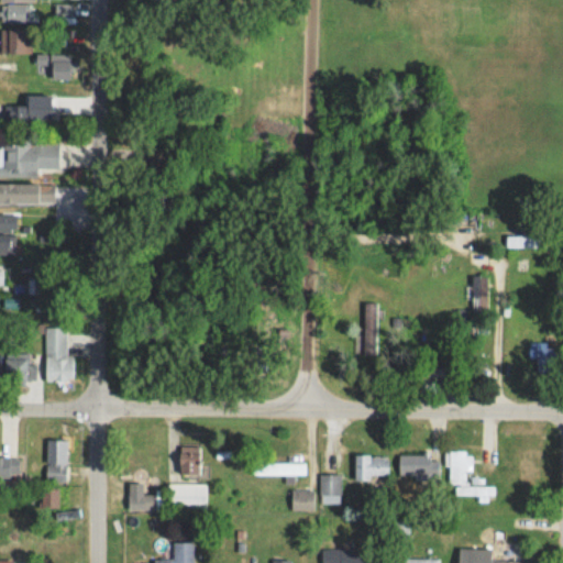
[(33,0),(1,0),(1,23),(33,23),(33,0)]
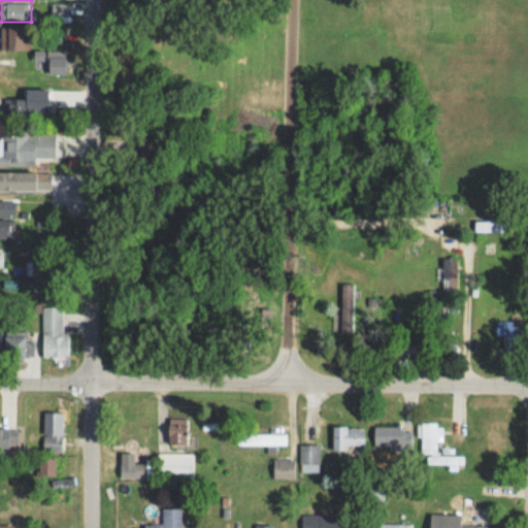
[(29,51),(29,29),(2,29),(2,51),(29,51)]
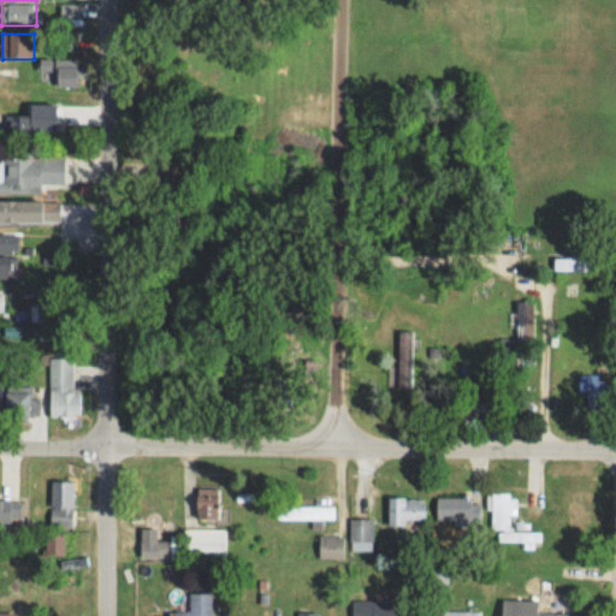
[(78,60),(40,60),(40,72),(55,72),(55,87),(78,87),(78,60)]
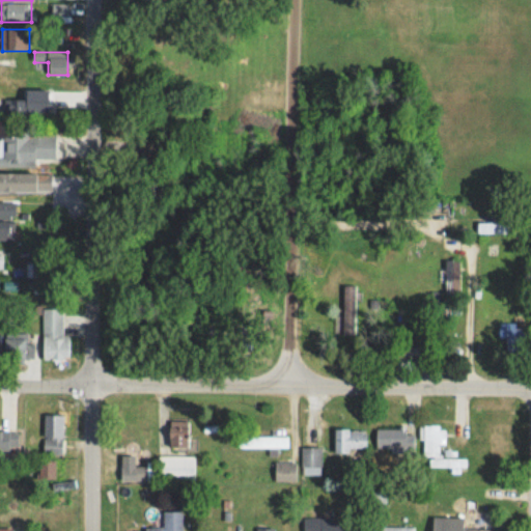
[(0,96),(29,96),(29,78),(0,77),(0,96)]
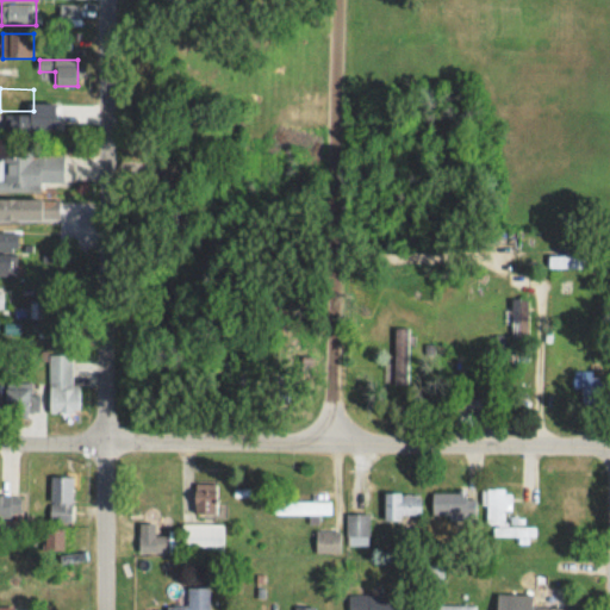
[(33,117),(10,117),(10,134),(33,134),(33,117)]
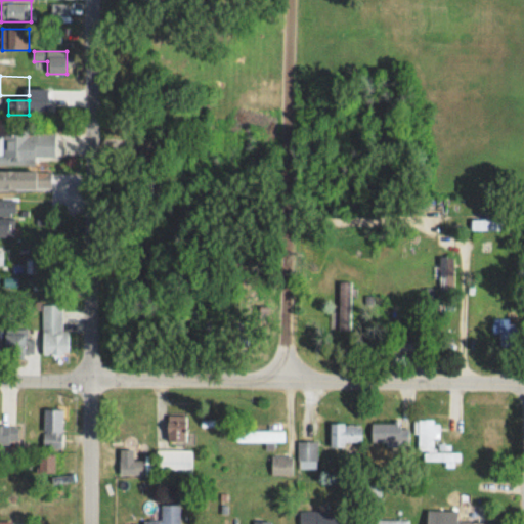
[(7,160),(55,160),(55,134),(7,134),(7,160)]
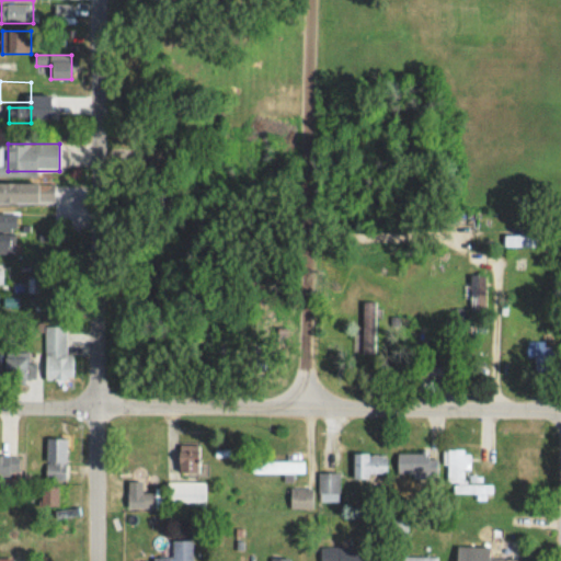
[(55,183),(0,183),(0,202),(56,203),(56,221),(83,221),(83,201),(54,201),(55,183)]
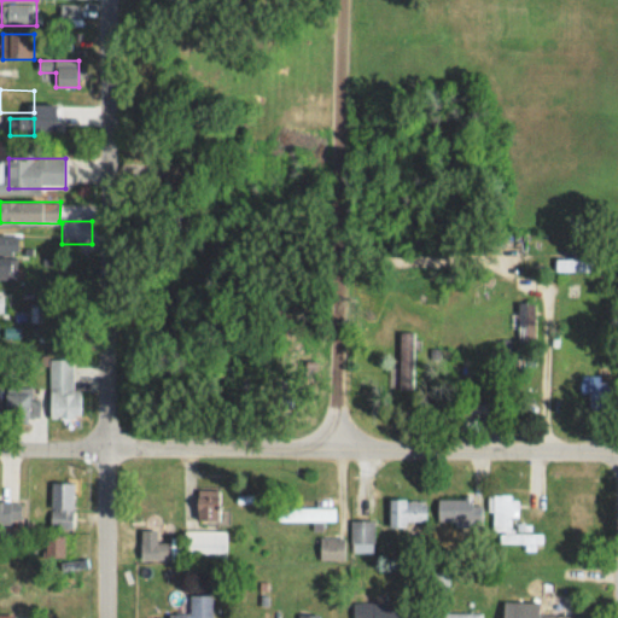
[(0,254),(18,254),(18,235),(0,234),(0,254)]
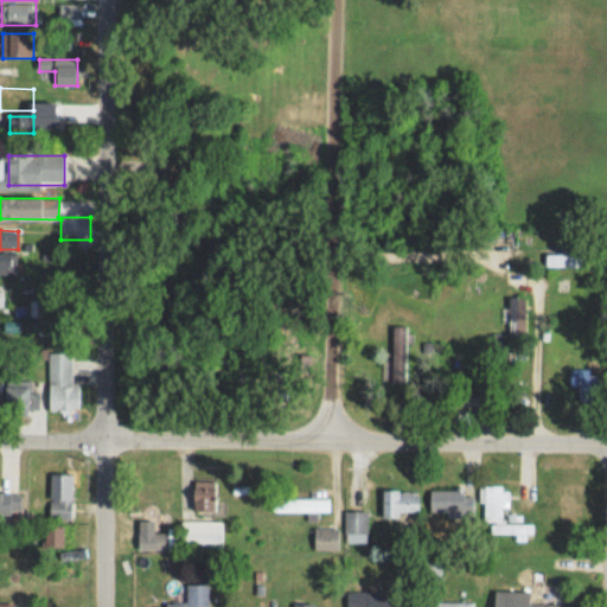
[(0,272),(12,272),(12,253),(0,253),(0,272)]
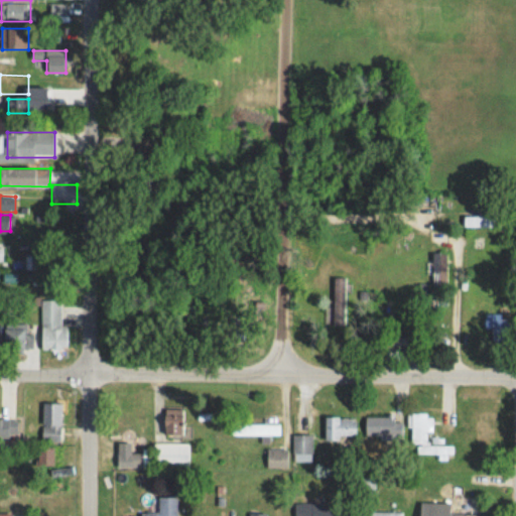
[(441,252),(433,252),(433,275),(441,275),(441,252)]
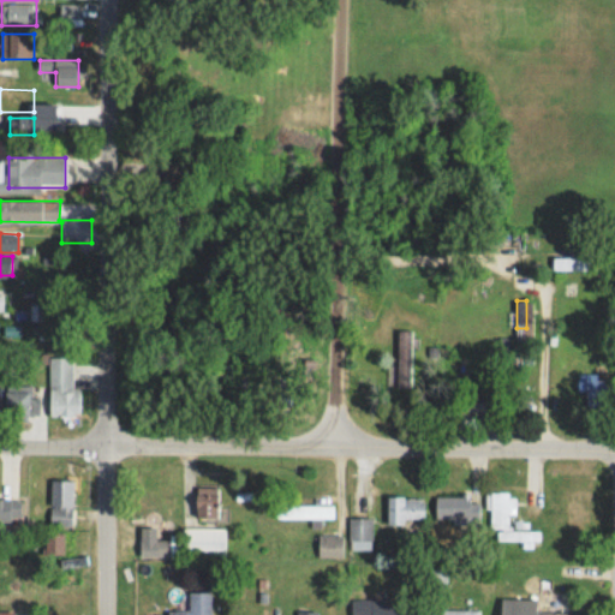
[(81,416),(81,389),(73,389),(73,356),(49,356),(51,416),(81,416)]
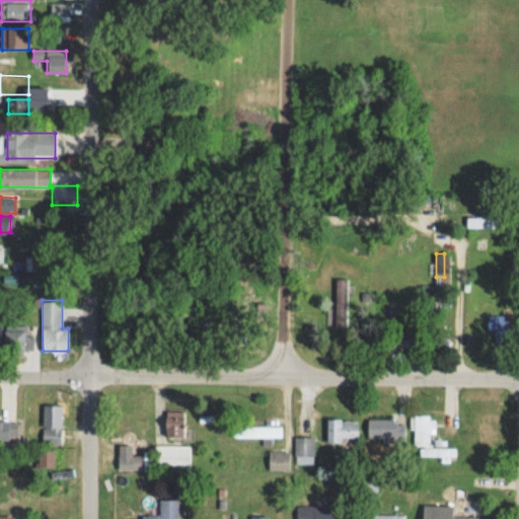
[(33,335),(27,335),(27,323),(5,323),(5,351),(33,351),(33,335)]
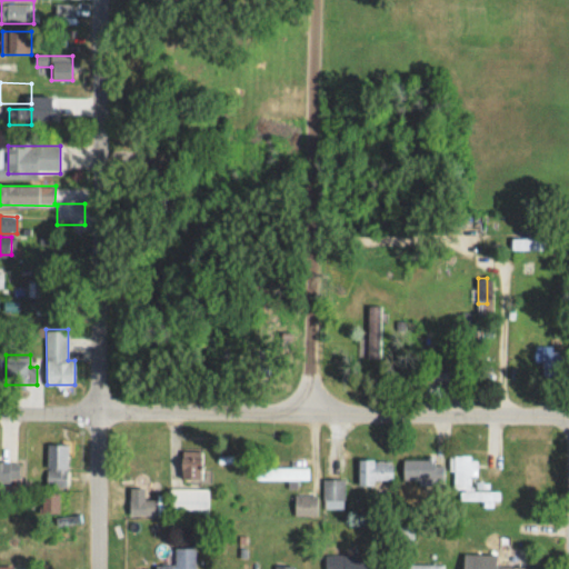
[(457,382),(457,371),(423,371),(423,382),(457,382)]
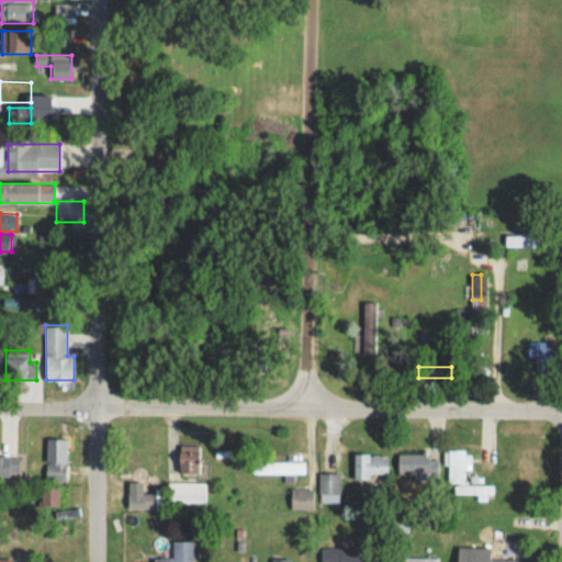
[(67,438),(46,438),(46,480),(67,480),(67,438)]
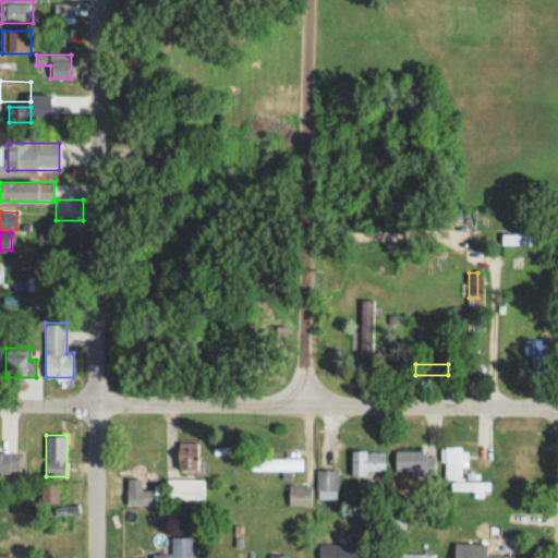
[(199,471),(199,441),(179,441),(179,471),(199,471)]
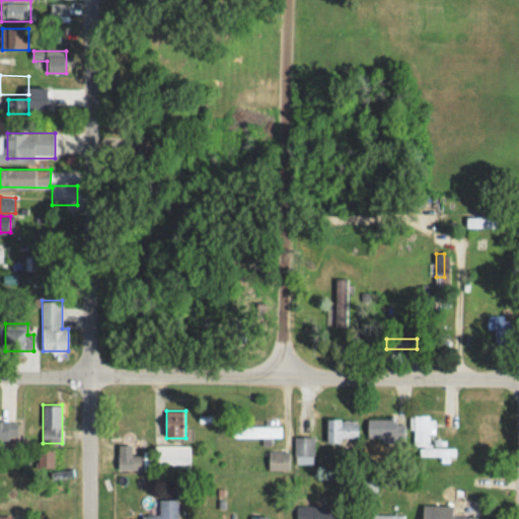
[(455,448),(430,448),(430,429),(435,429),(435,416),(414,416),(413,447),(419,447),(419,456),(455,456),(455,448)]
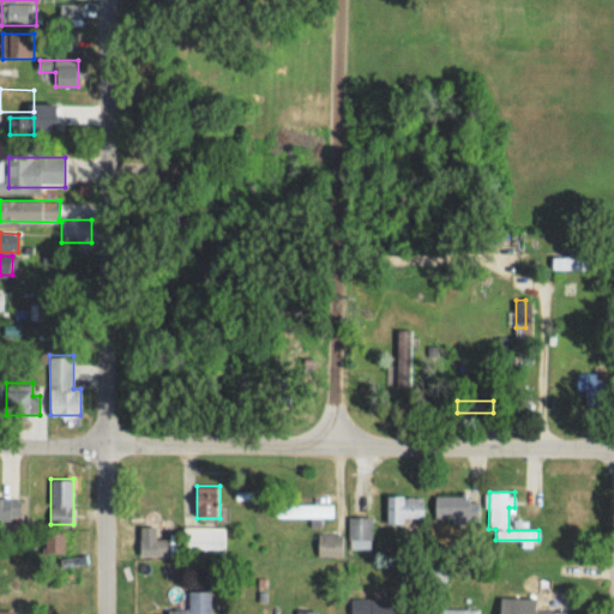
[(389,495),(389,522),(425,522),(425,495),(389,495)]
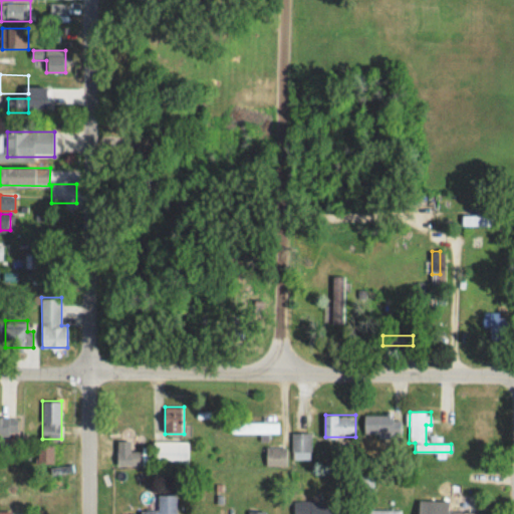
[(400,433),(400,415),(365,415),(365,433),(400,433)]
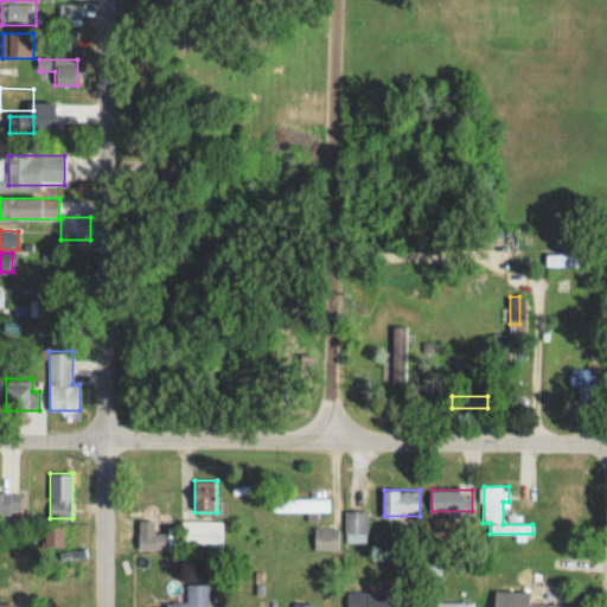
[(0,513),(20,515),(21,492),(0,491),(0,513)]
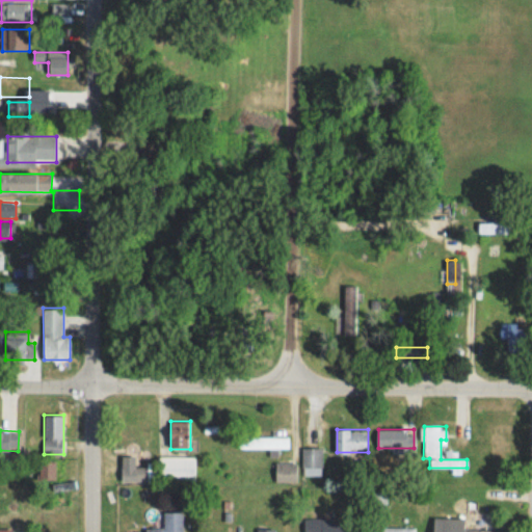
[(289,436),(239,436),(239,449),(289,449),(289,436)]
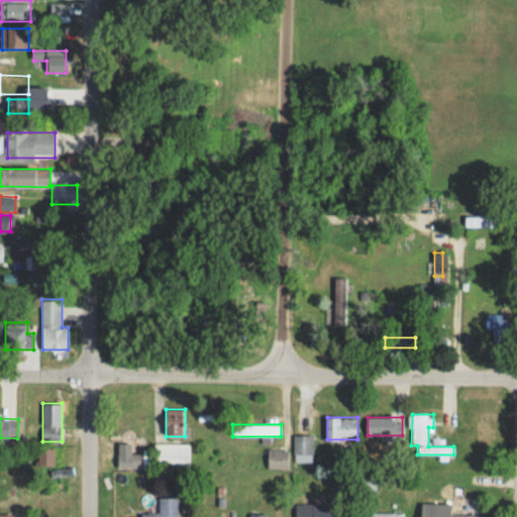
[(313,435),(294,435),(294,454),(313,454),(313,435)]
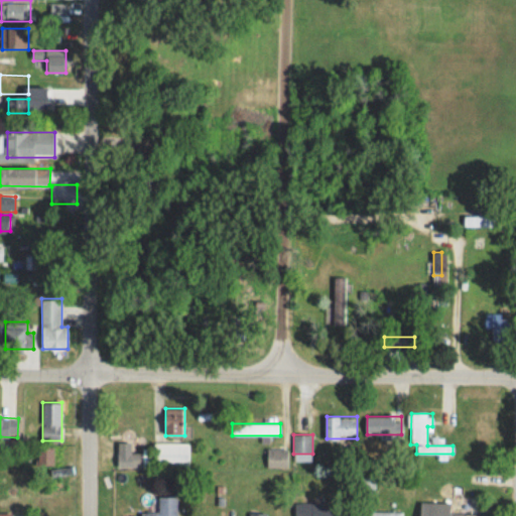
[(188,443),(154,443),(154,467),(188,467),(188,443)]
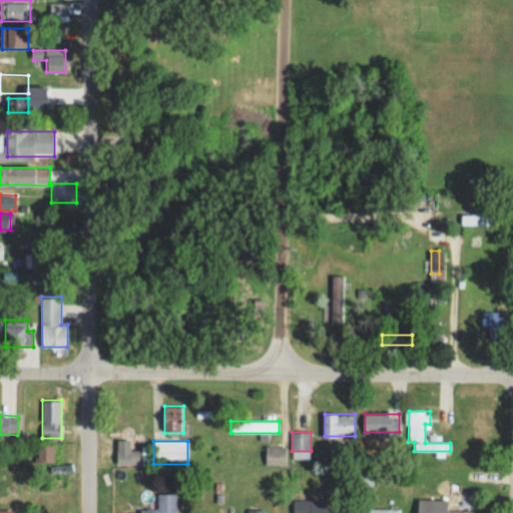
[(38,444),(38,462),(54,462),(54,444),(38,444)]
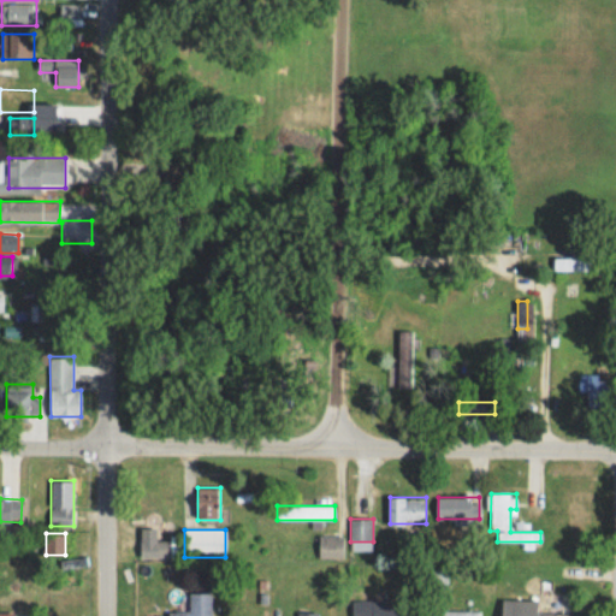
[(319,560),(343,560),(343,535),(319,535),(319,560)]
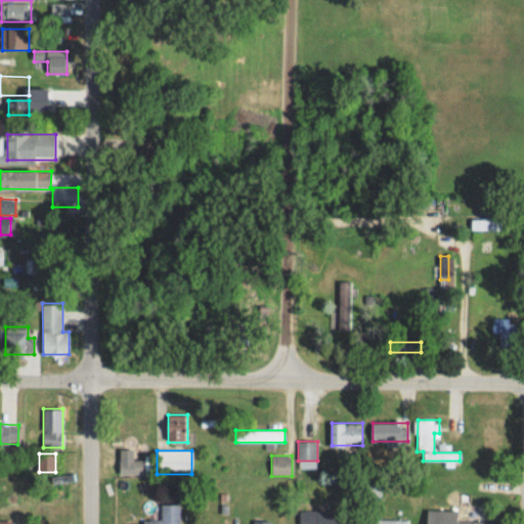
[(380,498),(380,483),(370,482),(369,498),(380,498)]
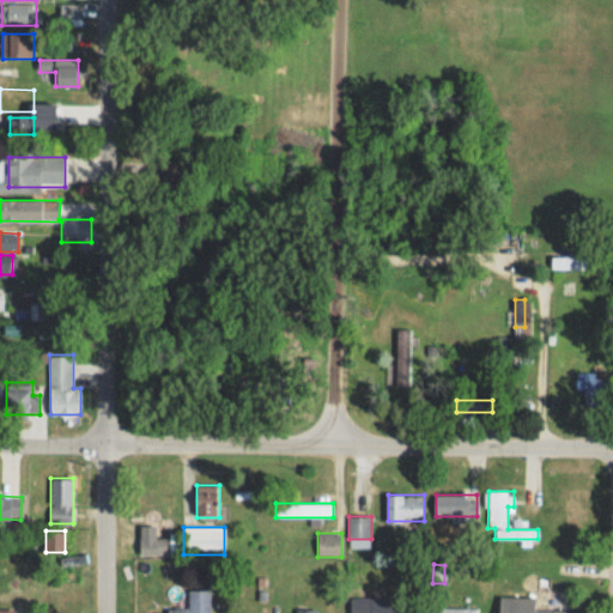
[(210,612),(210,590),(188,590),(188,608),(167,610),(167,612),(210,612)]
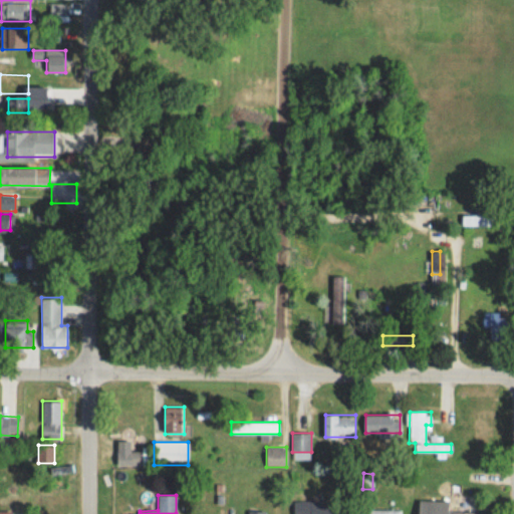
[(449,500),(419,500),(418,513),(488,513),(489,512),(449,511),(449,500)]
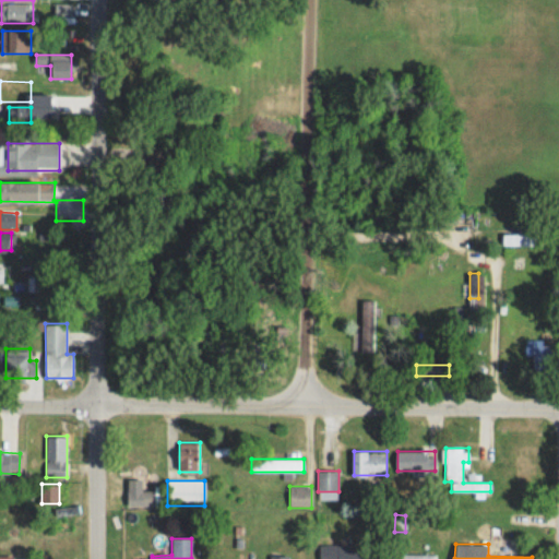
[(369,558),(370,547),(320,547),(319,558),(369,558)]
